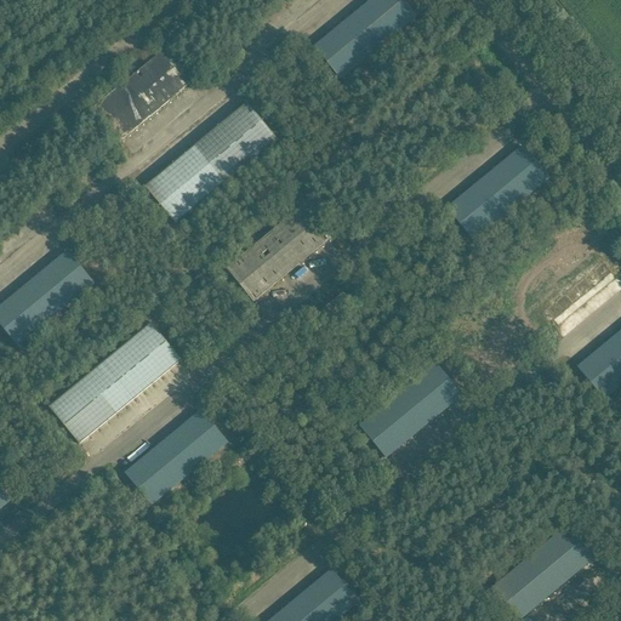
[(370,0),(314,47),(341,80),(417,17),(403,0),(370,0)]
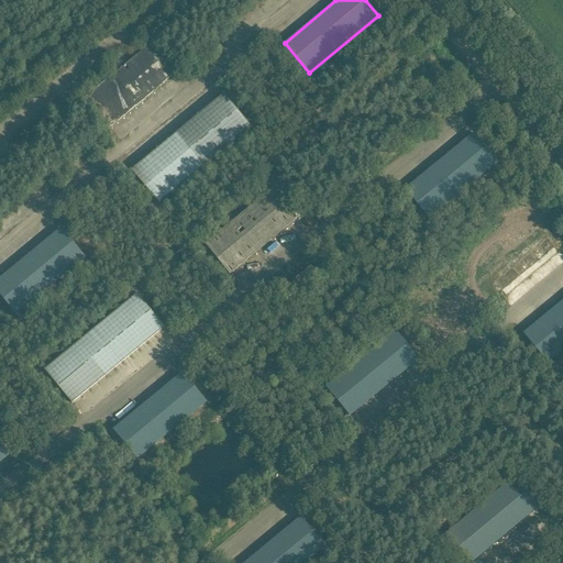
[(85,98),(110,129),(179,72),(154,41),(85,98)]
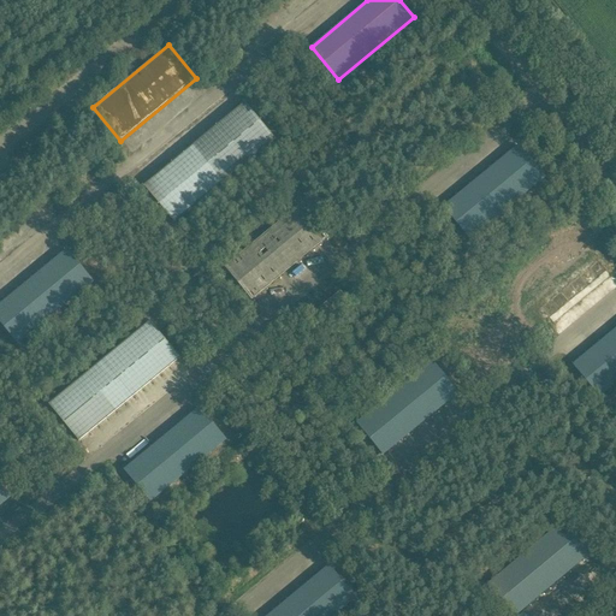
[(143,187),(173,224),(274,141),(243,104),(143,187)]
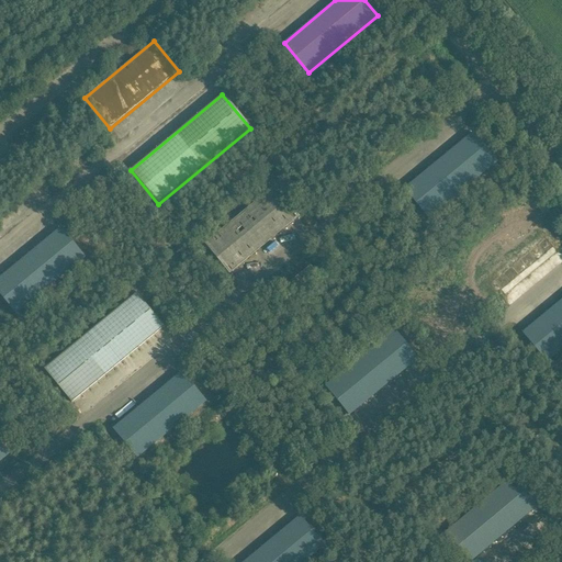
[(404,189),(428,220),(497,163),(473,133),(404,189)]
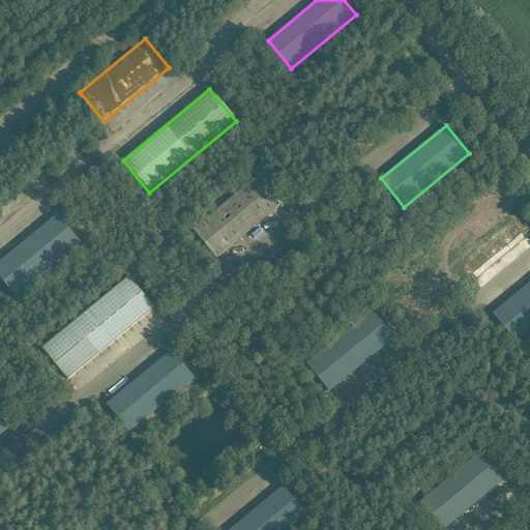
[(194,231),(216,259),(282,205),(259,177),(194,231)]
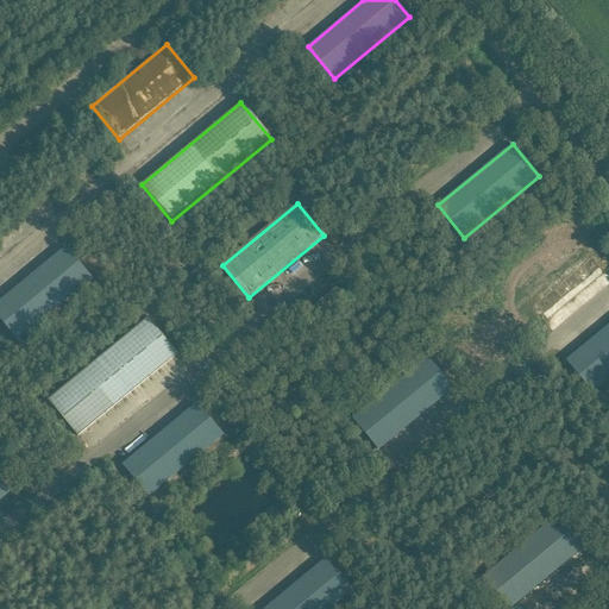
[(0,300),(0,320),(17,341),(92,280),(66,248),(0,300)]
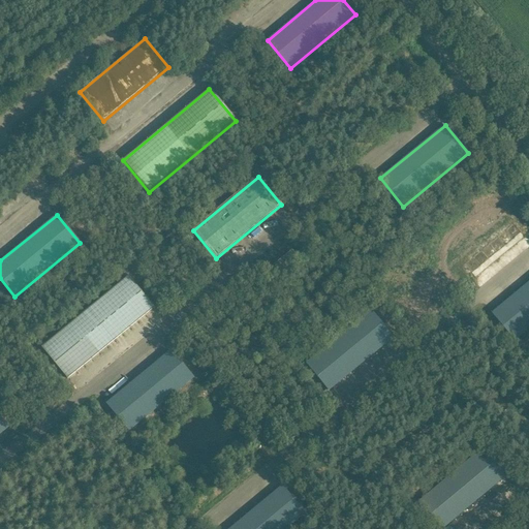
[(274,266),(279,272),(299,258),(292,251),(274,266)]
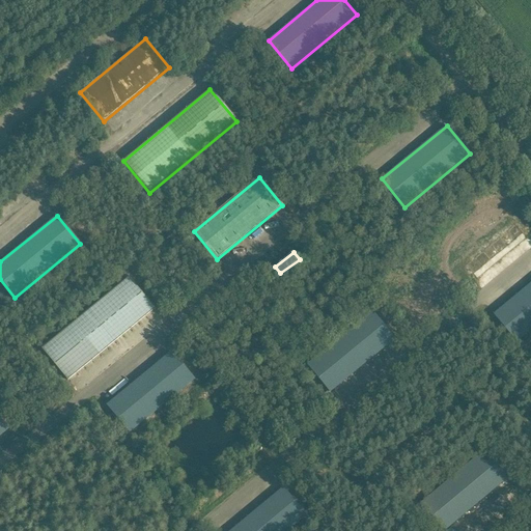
[(42,350),(67,381),(155,310),(129,278),(42,350)]
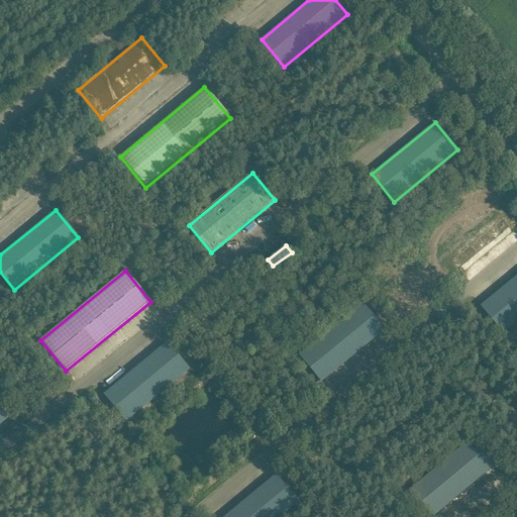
[(516,275),(480,307),(503,334),(516,322),(516,275)]
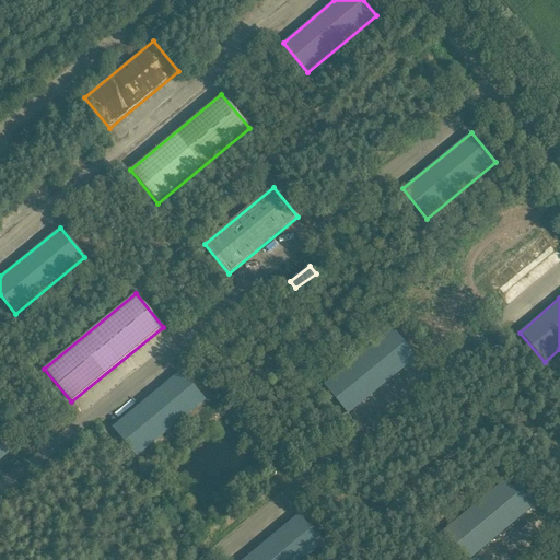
[(324,385),(348,415),(417,358),(393,328),(324,385)]
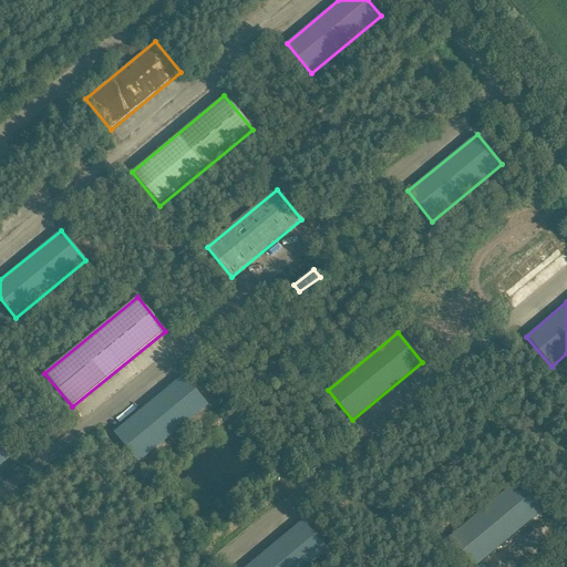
[(113,433),(138,463),(208,405),(183,375),(113,433)]
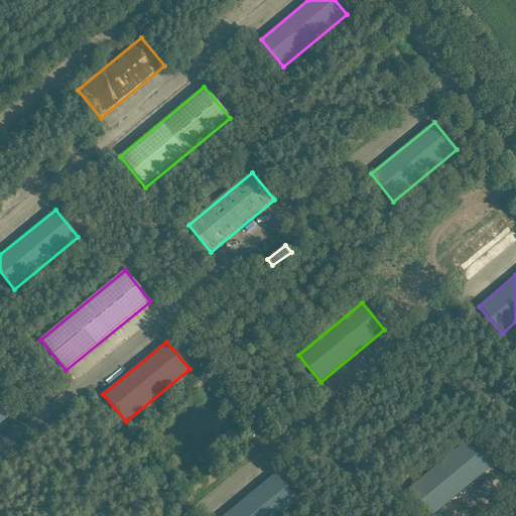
[(0,424),(10,416),(0,404),(0,424)]
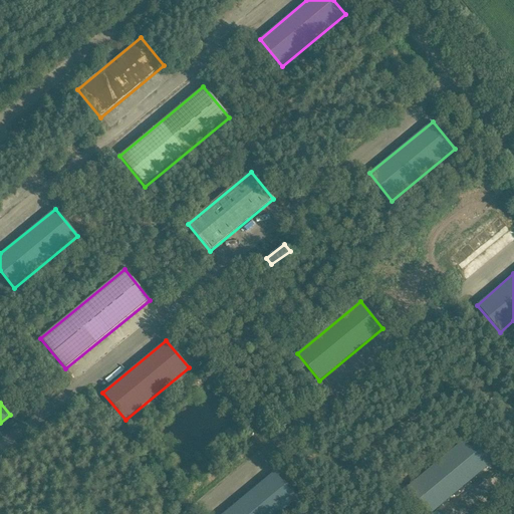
[(407,487),(429,513),(431,513),(493,462),(470,434),(407,487)]
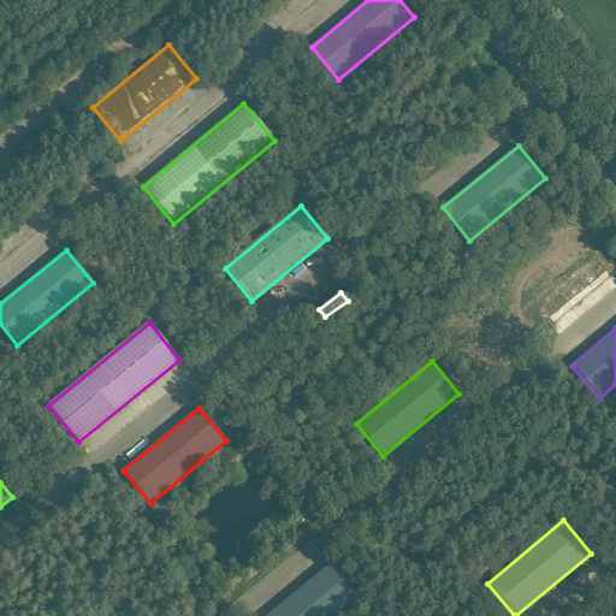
[(266,615),(332,615),(355,597),(327,564),(266,615)]
